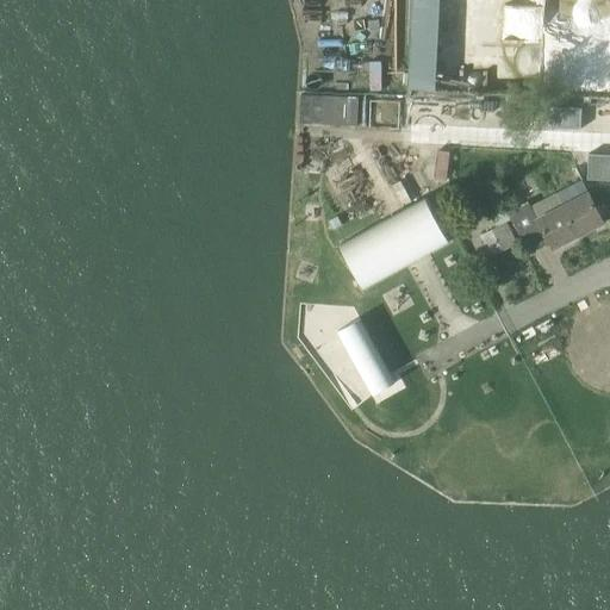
[(400,132),(424,132),(424,105),(402,104),(400,132)]
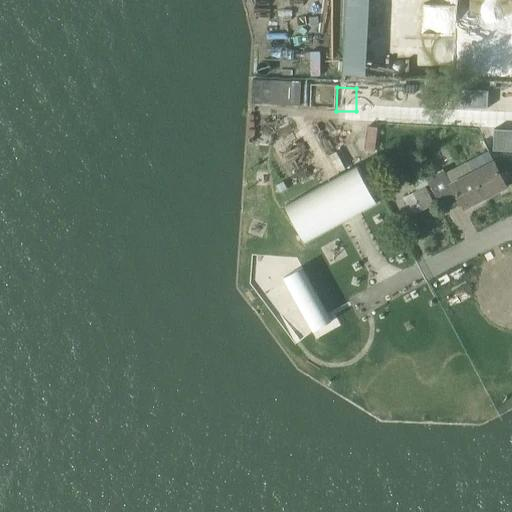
[(489,152),(467,163),(485,198),(506,186),(493,159),(511,149),(511,126),(483,141),(489,152)]
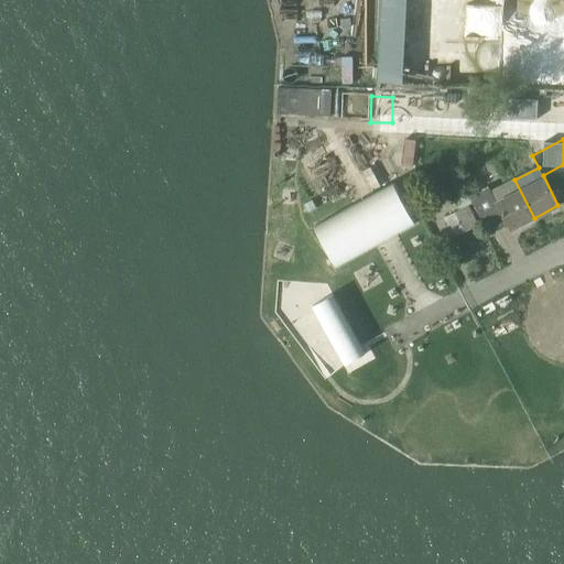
[(534,218),(514,180),(490,192),(488,186),(470,196),(489,231),(507,221),(510,230),(534,218)]
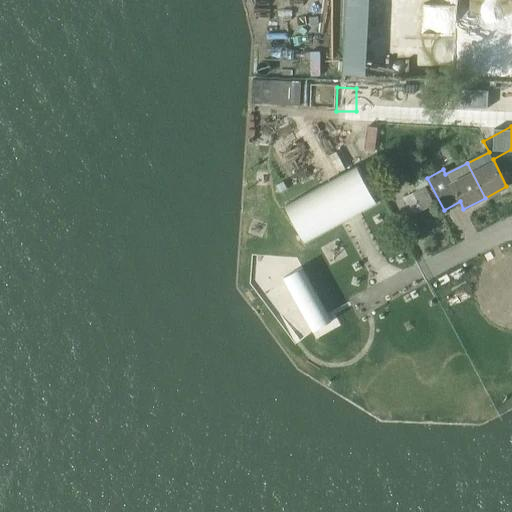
[(355,167),(340,175),(285,205),(305,242),(377,203),(355,167)]
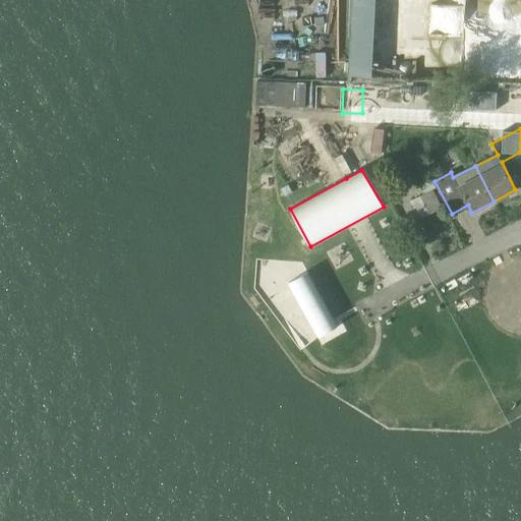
[(416,180),(422,190),(432,185),(427,174),(416,180)]
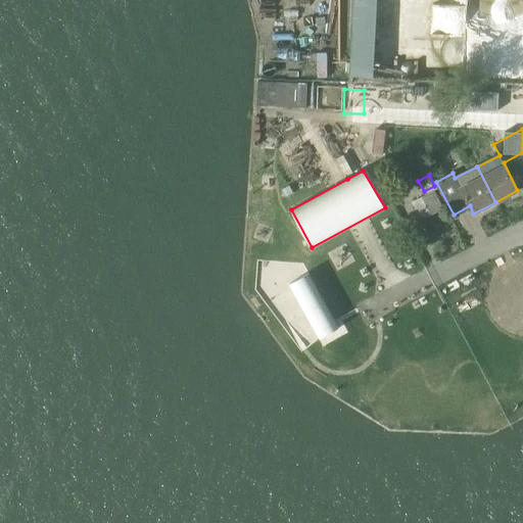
[(307,274),(289,284),(319,339),(338,329),(307,274)]
